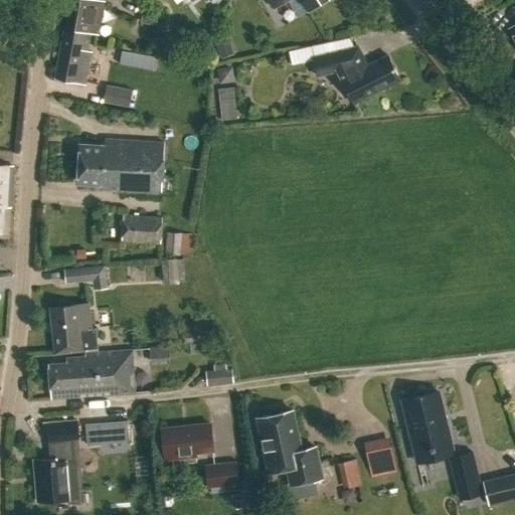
[(93,0),(69,0),(64,28),(90,33),(98,34),(104,2),(93,0)]
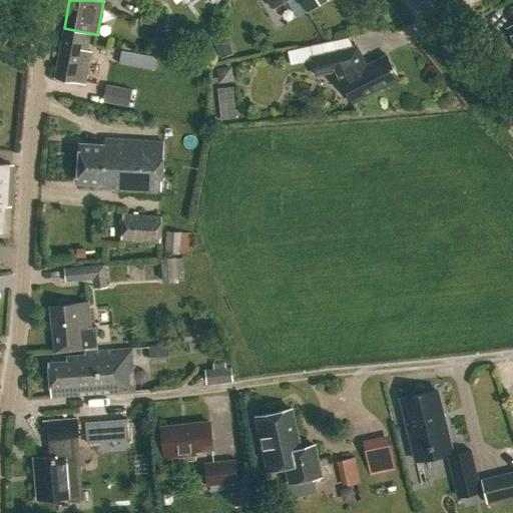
[(264,0),(271,11),(290,0),(300,0),(307,11),(326,0),(264,0)]
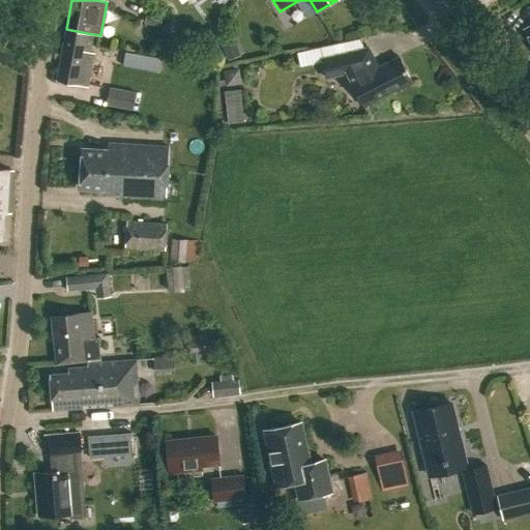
[(145,23),(159,26),(162,16),(147,12),(145,23)]
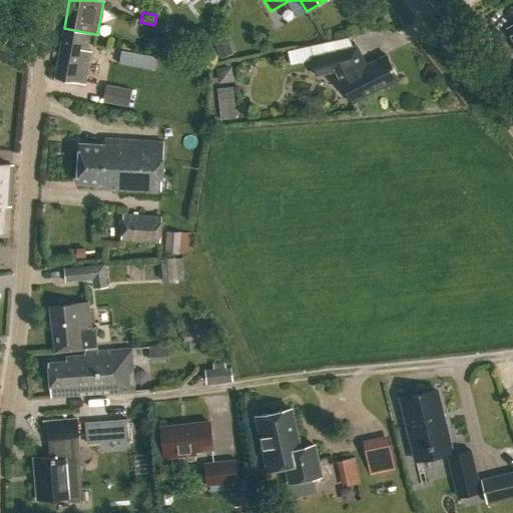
[(55,79),(85,84),(90,52),(86,51),(89,33),(64,28),(55,79)]
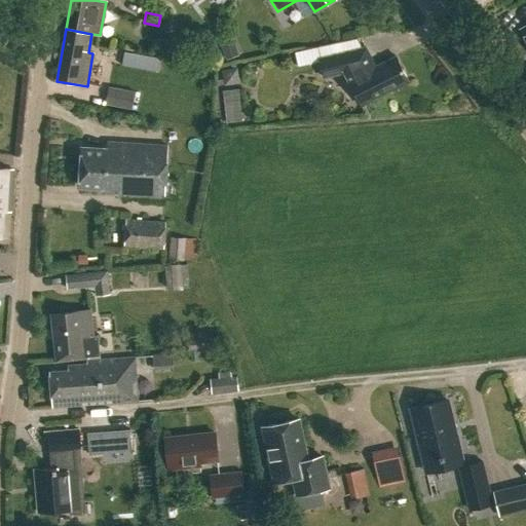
[(234,44),(221,48),(225,60),(237,55),(234,44)]
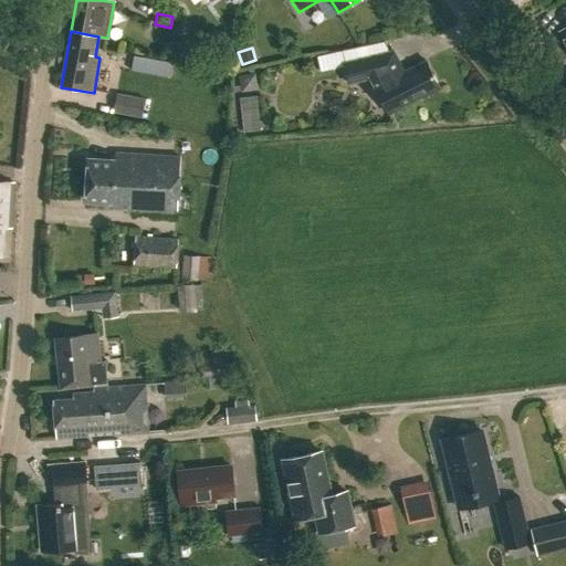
[(370,81),(388,114),(439,87),(426,61),(404,72),(394,51),(343,61),(346,77),(367,73),(370,81)]
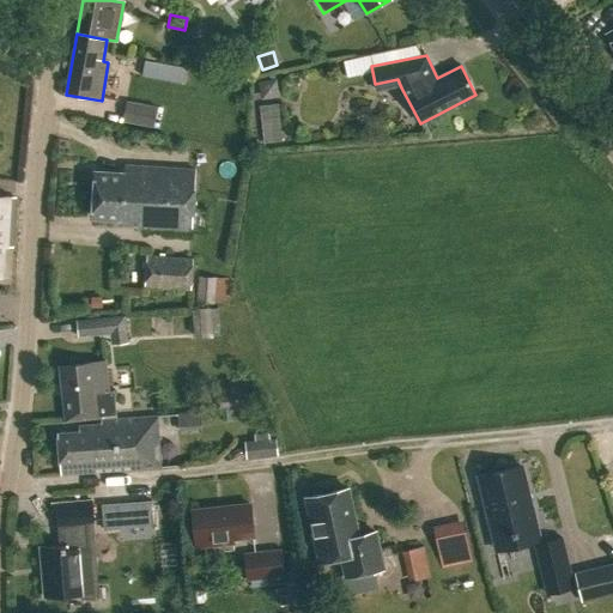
[(169,78),(171,64),(144,59),(141,73),(169,78)]
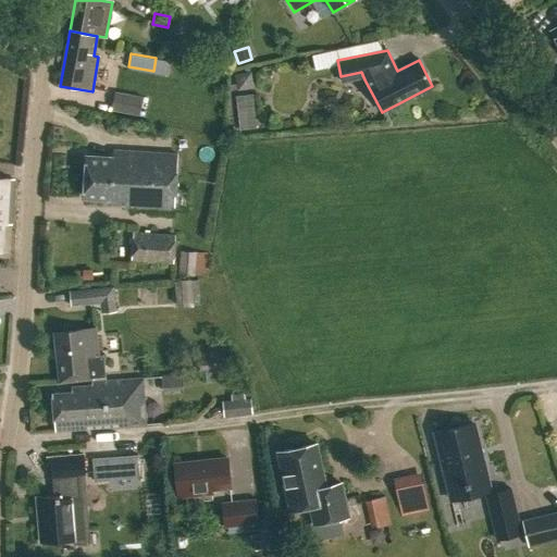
[(115,90),(112,109),(140,114),(144,95),(115,90)]
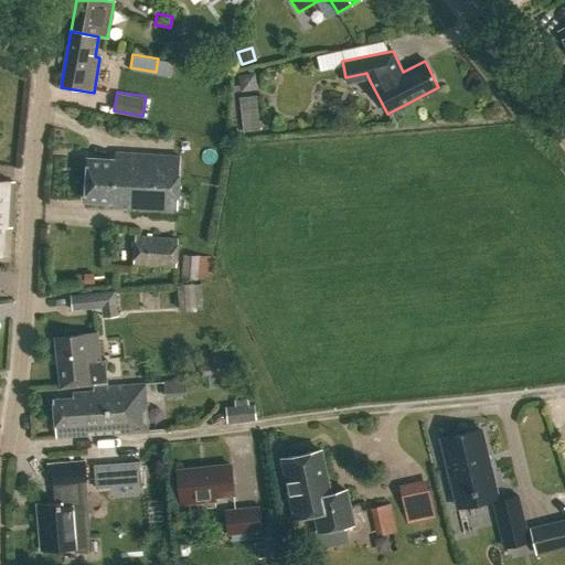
[(237,97),(242,132),(259,130),(255,95),(237,97)]
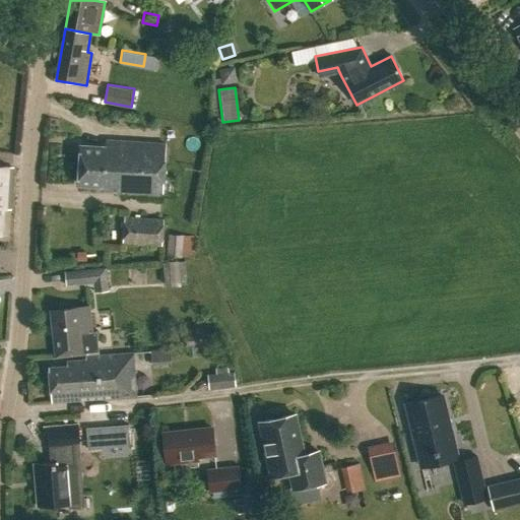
[(80,147),(78,184),(103,186),(103,191),(116,192),(116,194),(163,197),(166,144),(106,141),(105,149),(80,147)]
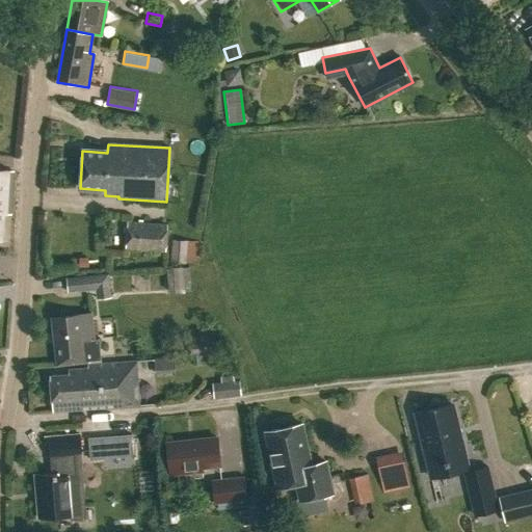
[(0,239),(1,240),(2,214),(10,214),(14,171),(0,170),(0,239)]
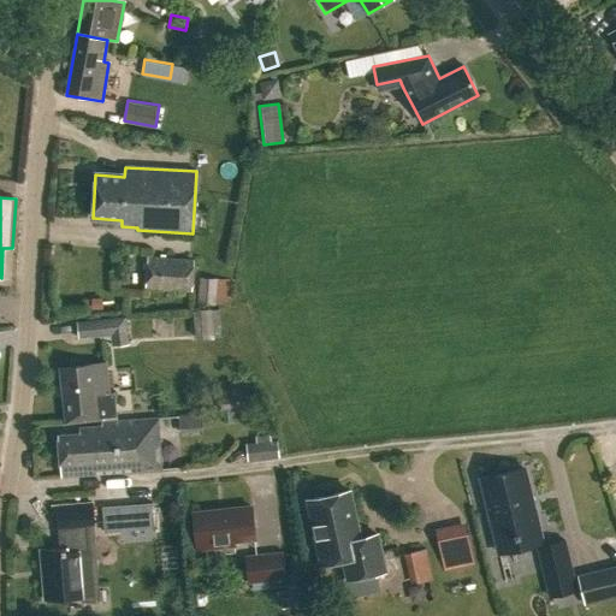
[(146,288),(191,291),(194,261),(148,258),(146,288)]
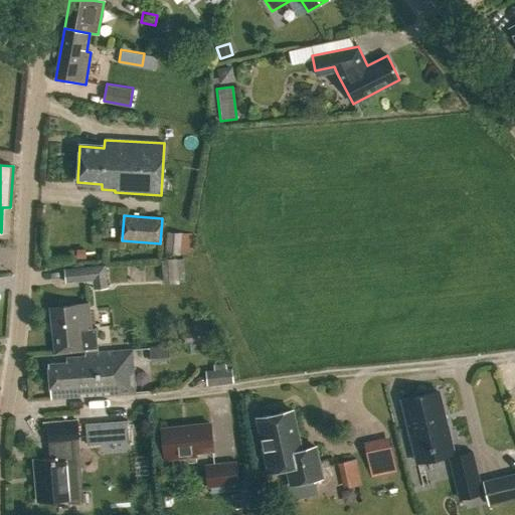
[(164,252),(191,255),(193,233),(166,230),(164,252)]
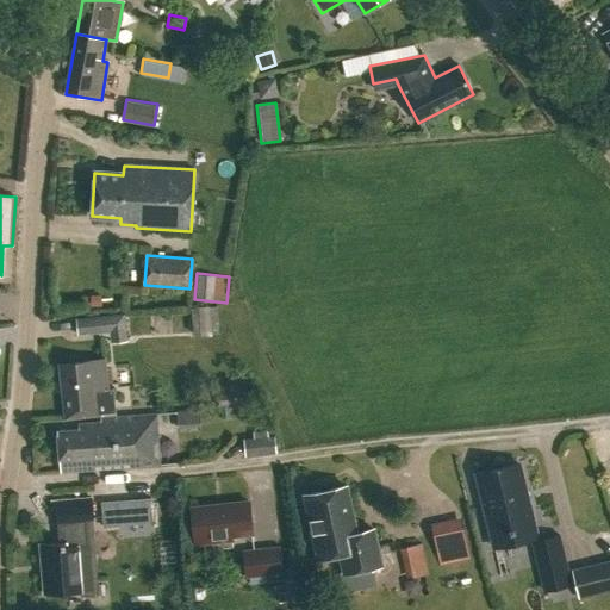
[(218,330),(217,306),(192,307),(193,331),(218,330)]
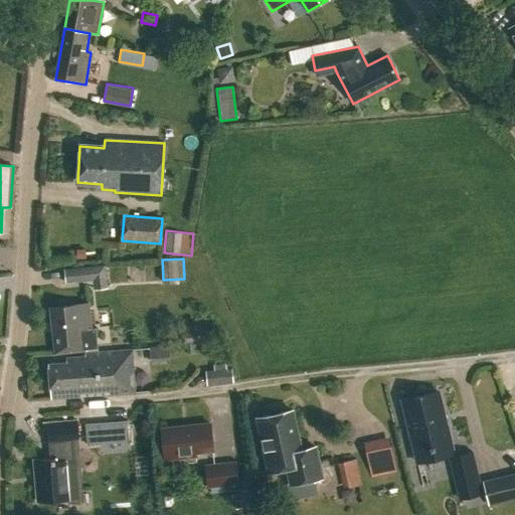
[(65,283),(92,280),(93,289),(108,287),(106,263),(63,268),(65,283)]
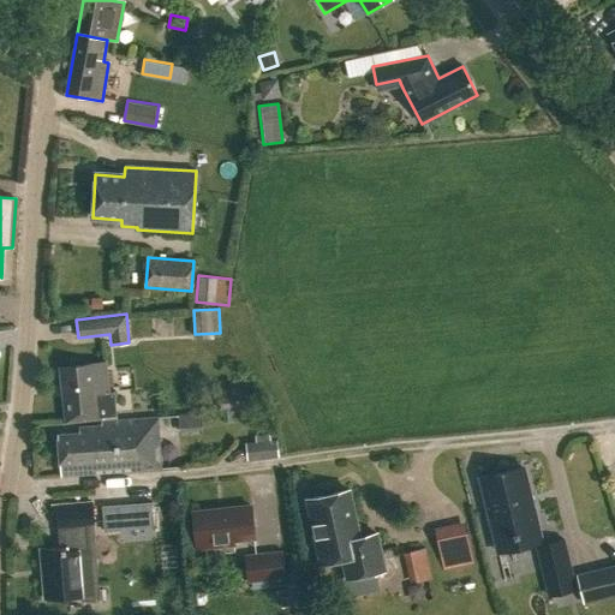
[(66,424),(117,418),(113,393),(96,395),(93,365),(60,369),(66,424)]
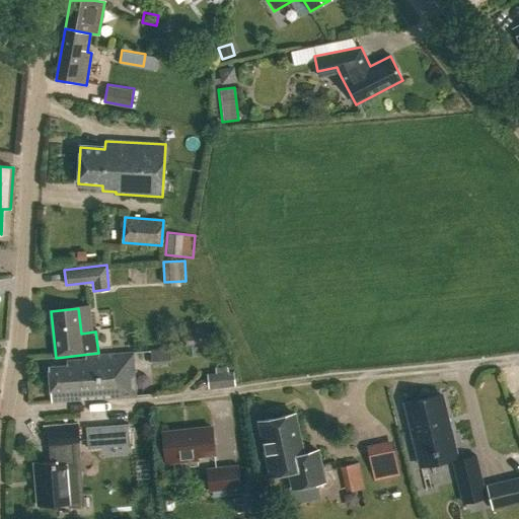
[(49,368),(52,402),(136,396),(133,353),(117,353),(85,356),(86,360),(73,361),(74,366),(49,368)]
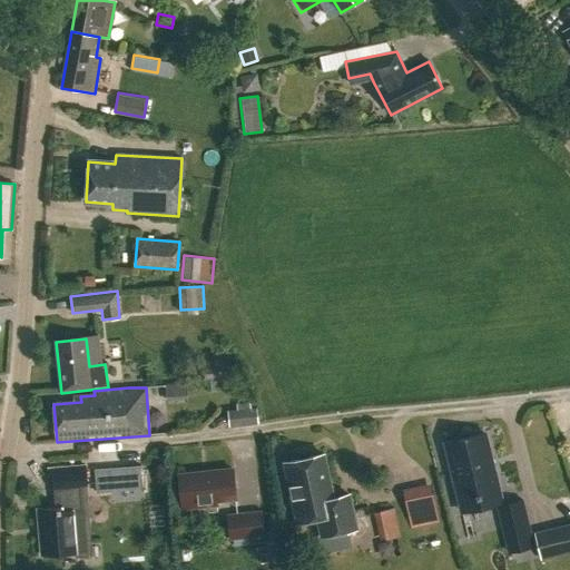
[(229,426),(257,423),(256,409),(228,411),(229,426)]
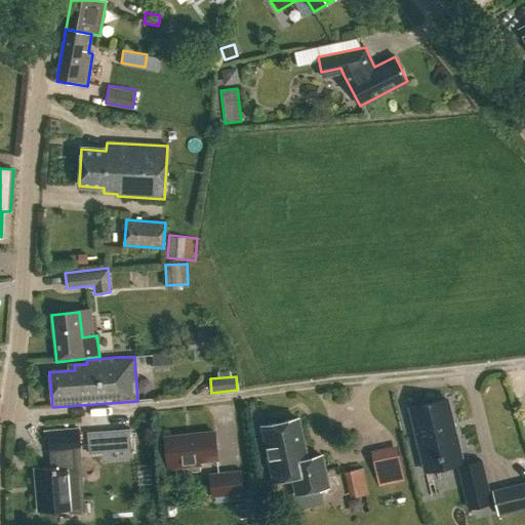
[(448,401),(410,410),(426,470),(463,460),(448,401)]
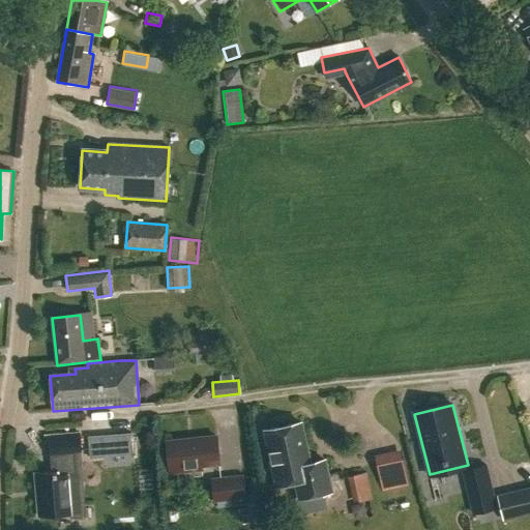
[(311,464),(301,423),(265,432),(278,487),(296,482),(300,499),(332,492),(325,461),(311,464)]
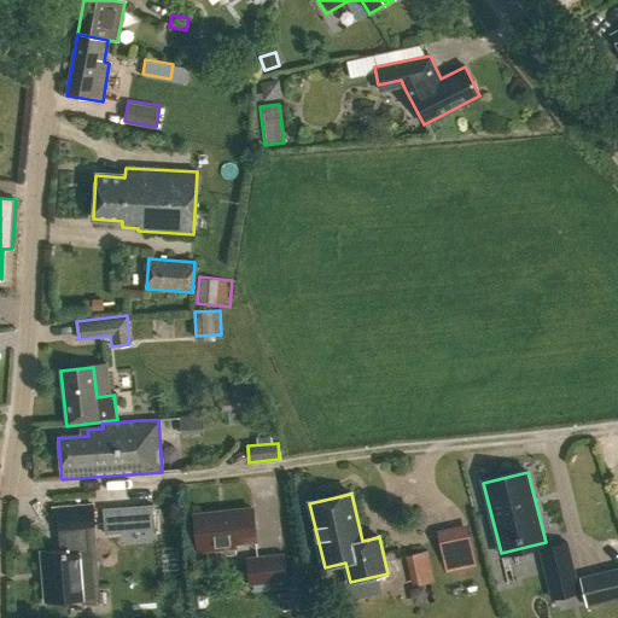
[(92,553),(88,554),(87,530),(94,529),(93,507),(54,509),(54,517),(58,517),(60,546),(65,544),(65,551),(41,552),(45,602),(83,600),(83,590),(94,589),(92,553)]
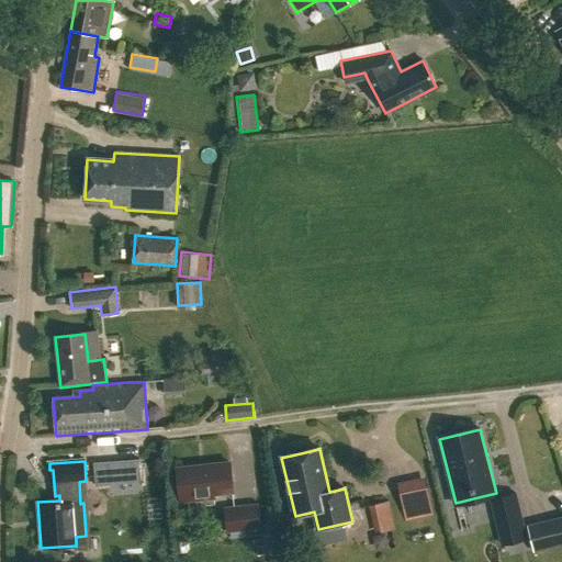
[(177,469),(180,503),(214,499),(213,494),(233,493),(229,464),(177,469)]
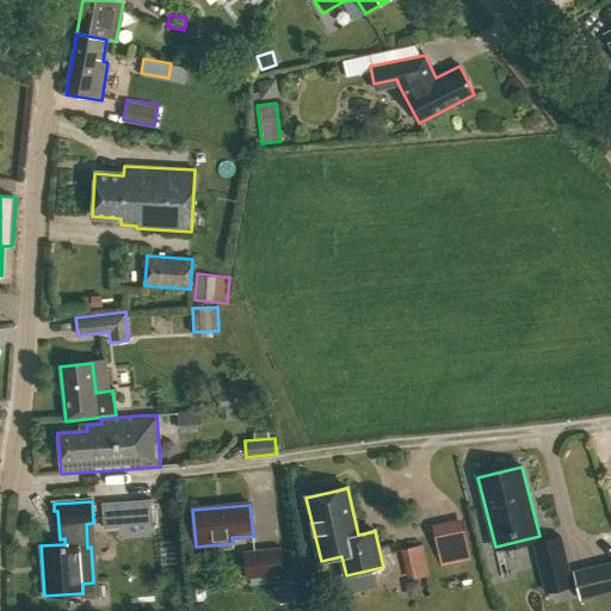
[(438,537),(443,556),(474,548),(469,529),(438,537)]
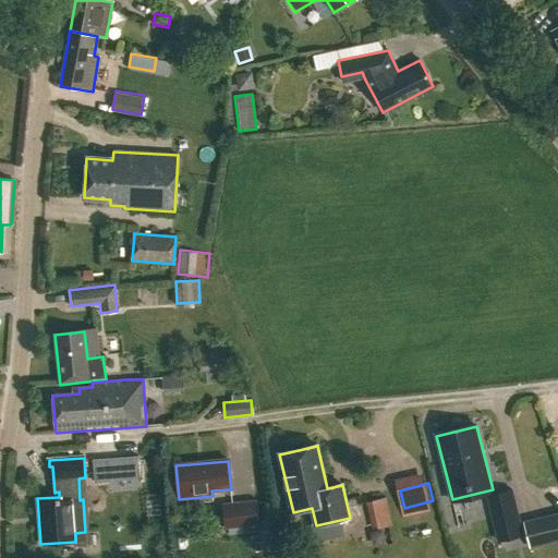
[(520,524),(511,489),(497,494),(505,529),(520,524)]
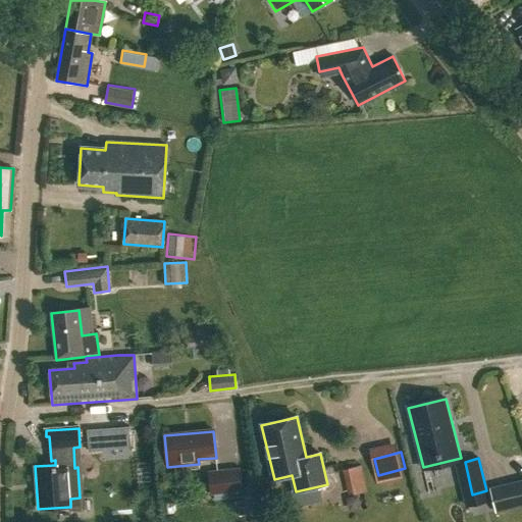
[(346,472),(354,496),(374,488),(365,465),(346,472)]
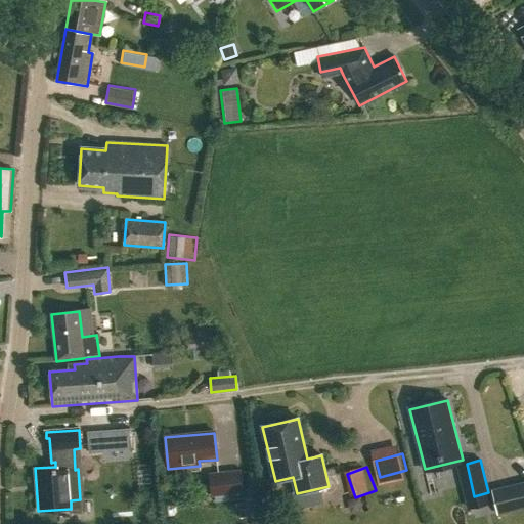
[(208,471),(211,495),(245,491),(243,468),(208,471)]
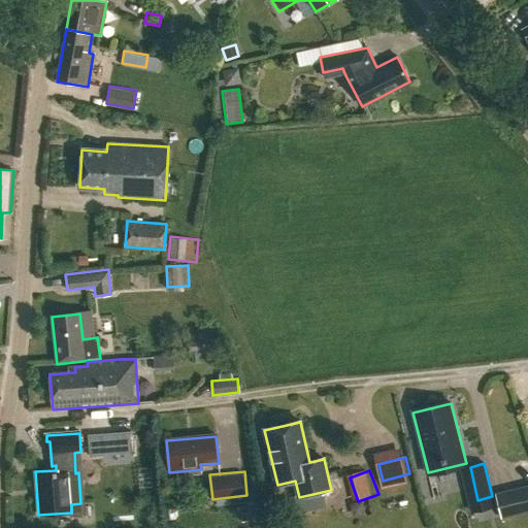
[(527,488),(495,496),(501,519),(527,512),(527,488)]
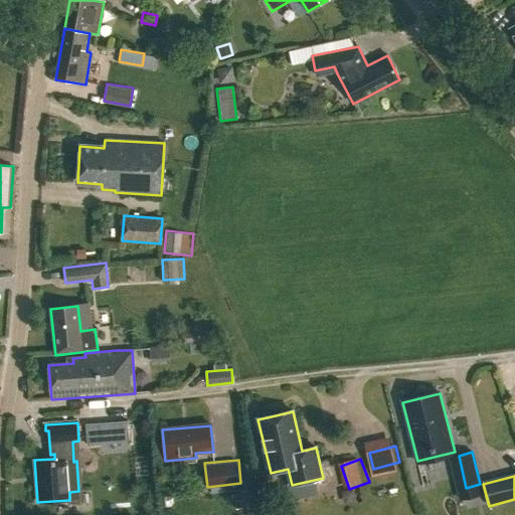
[(262,514),(260,499),(244,502),(246,514),(262,514)]
